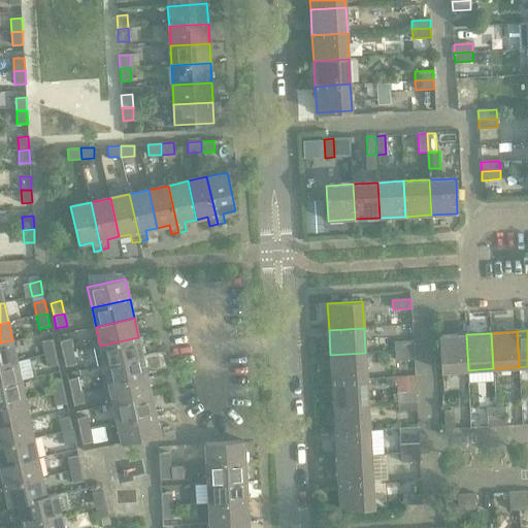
[(468,370),(466,334),(439,336),(441,371),(468,370)]
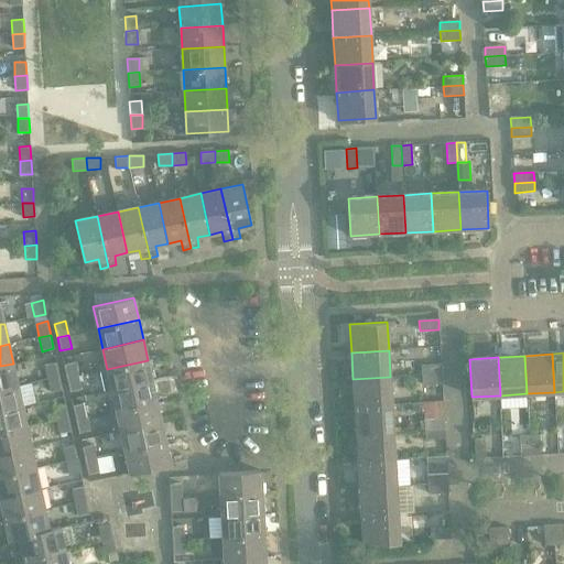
[(148,360),(107,369),(111,390),(152,381),(148,360)]
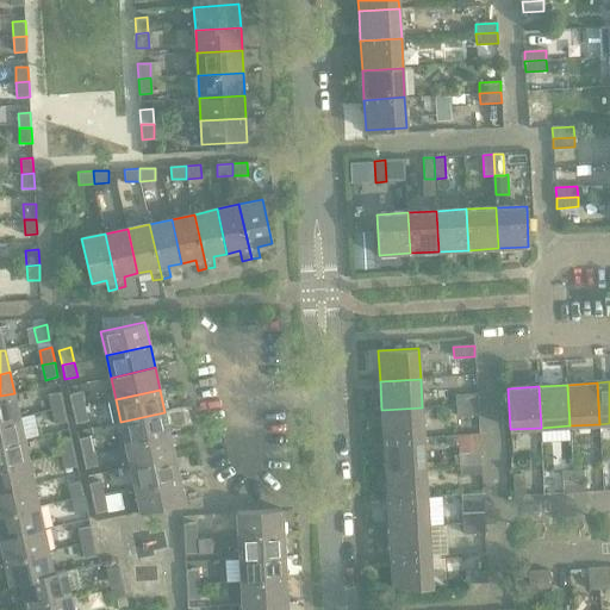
[(49,394),(53,410),(64,408),(61,392),(49,394)]
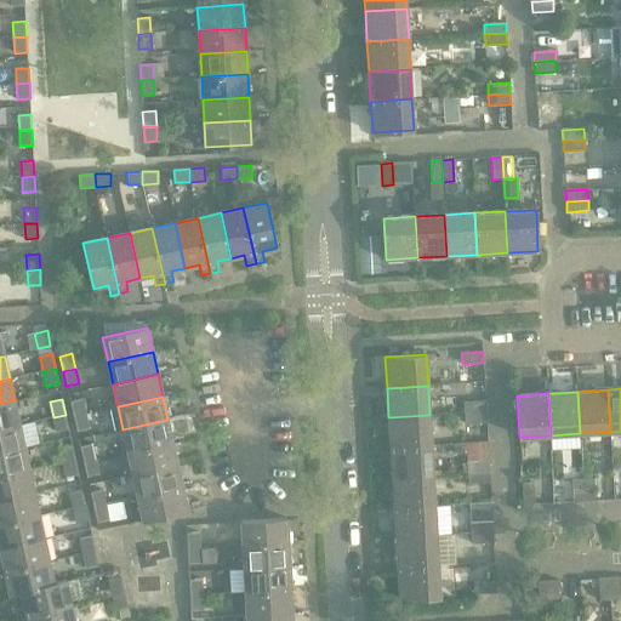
[(69,402),(73,416),(85,414),(81,399),(69,402)]
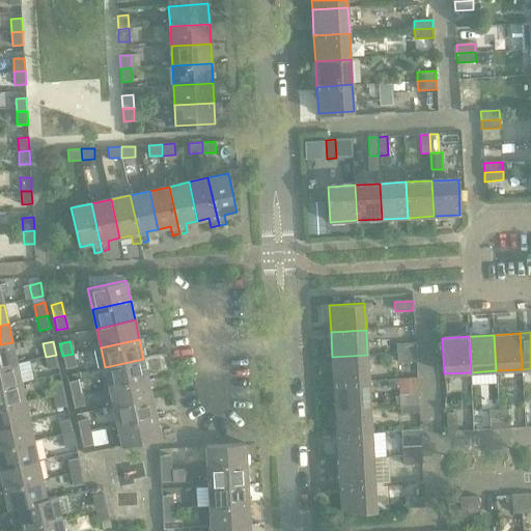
[(0,366),(17,363),(12,342),(0,344),(0,366)]
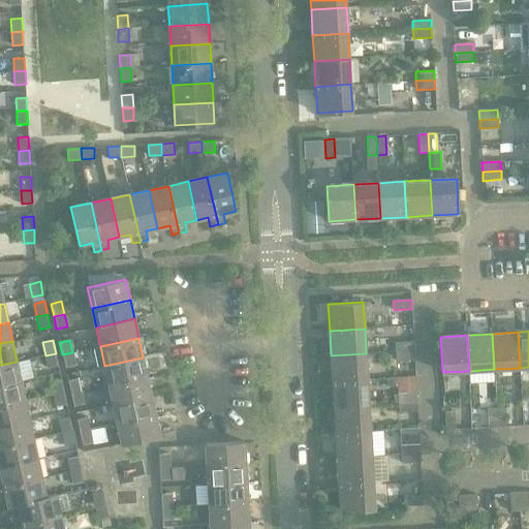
[(395,343),(396,352),(414,351),(413,342),(395,343)]
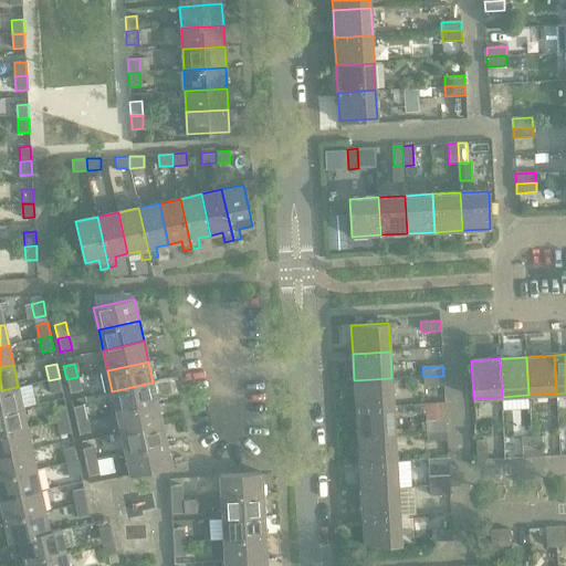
[(443,376),(423,377),(423,386),(443,385),(443,376)]
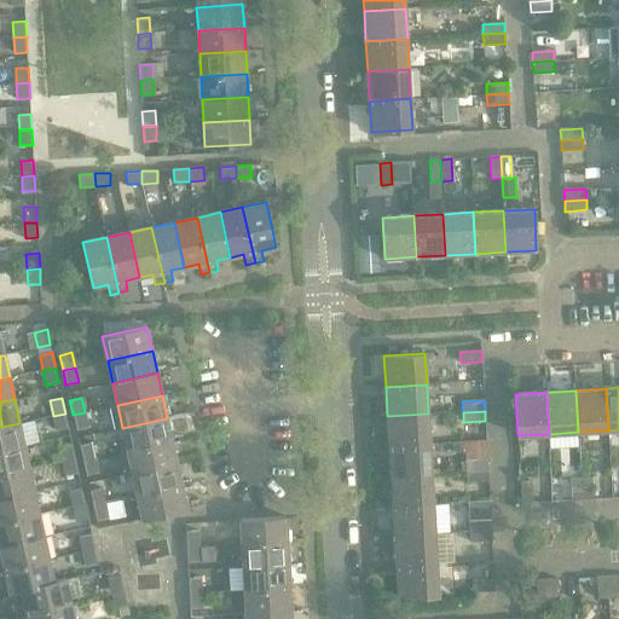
[(85,412),(73,415),(76,431),(88,428),(85,412)]
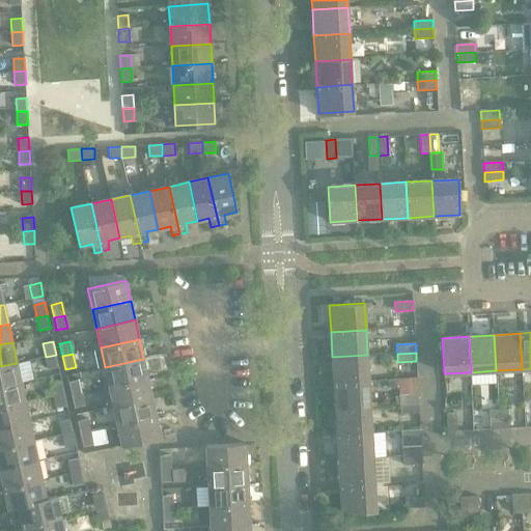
[(56,355),(46,357),(48,369),(58,367),(56,355)]
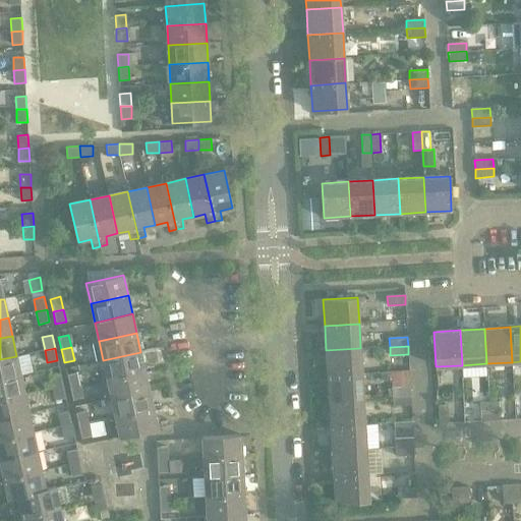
[(360,348),(326,350),(328,375),(362,373),(360,348)]
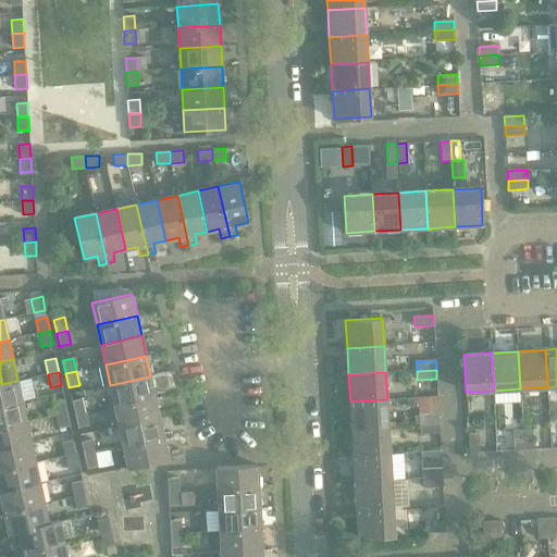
[(150,376),(110,385),(114,406),(155,397),(150,376)]
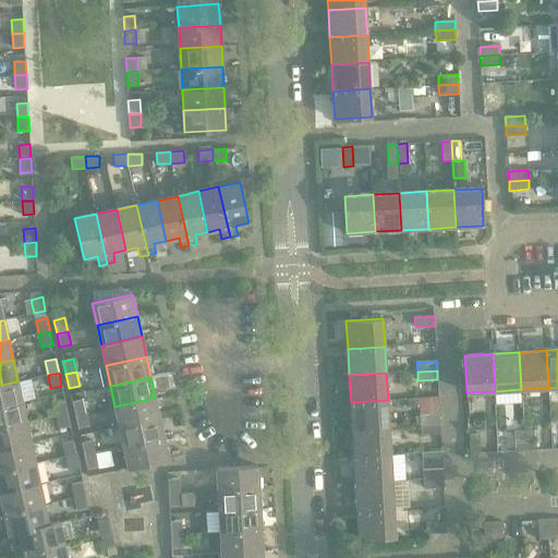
[(17,381),(0,385),(0,407),(22,402),(17,381)]
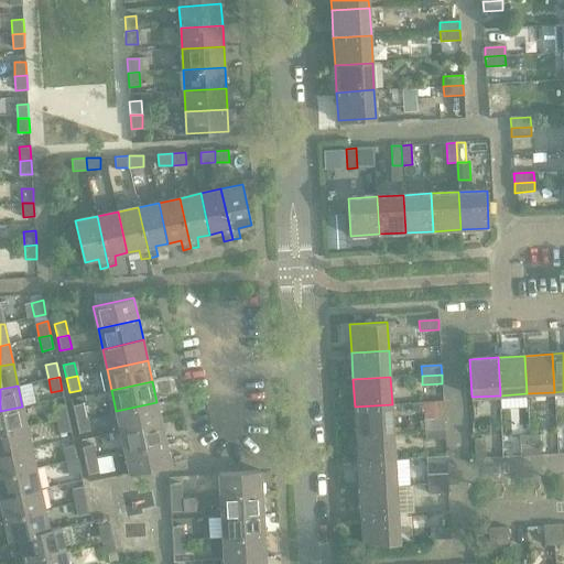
[(156,402),(116,411),(120,432),(161,422),(156,402)]
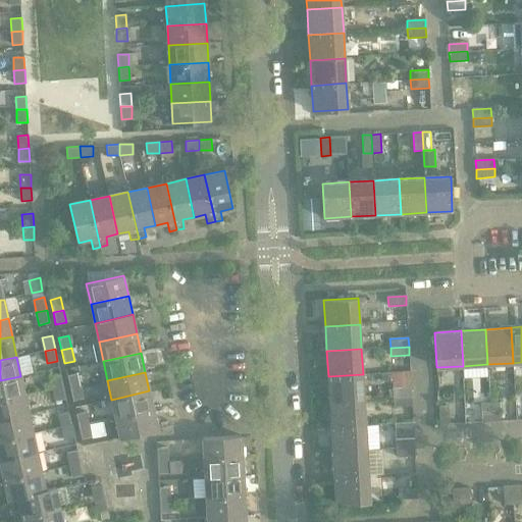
[(66,376),(69,388),(80,386),(77,373),(66,376)]
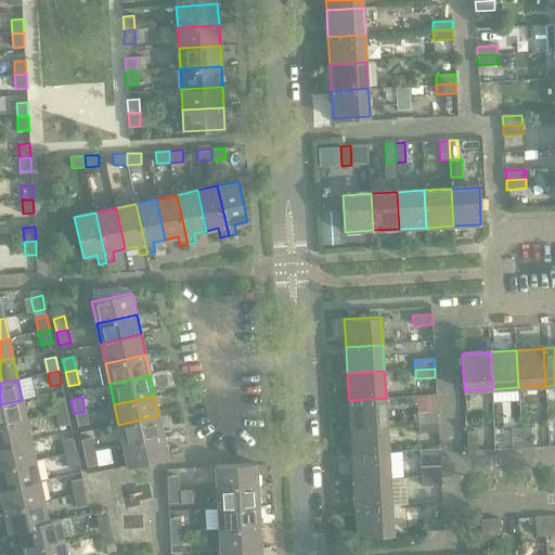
[(53,400),(56,414),(67,411),(64,398),(53,400)]
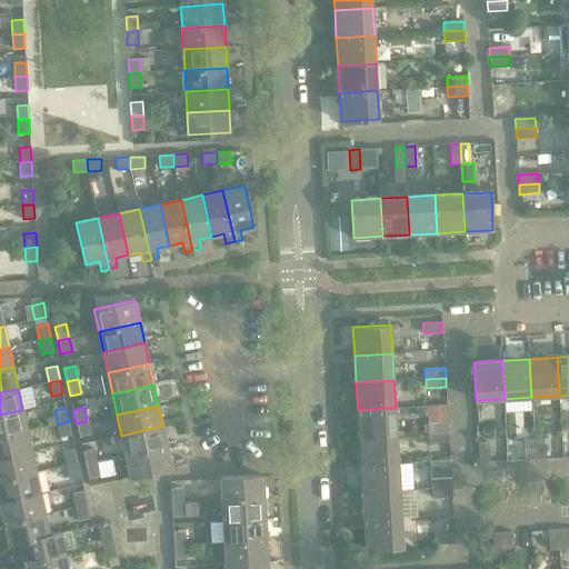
[(396,408),(358,410),(359,438),(397,436),(396,408)]
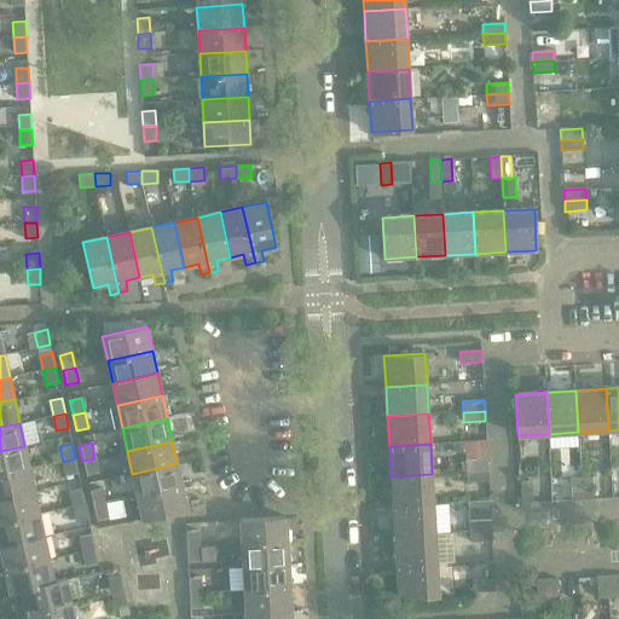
[(0,474),(30,469),(24,446),(0,451),(0,474)]
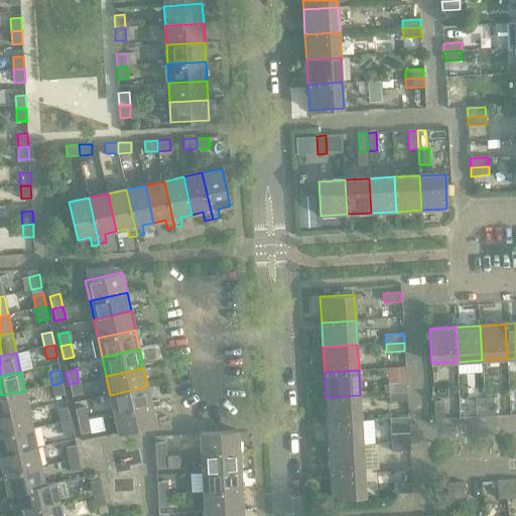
[(62,382),(52,385),(54,397),(66,394),(62,382)]
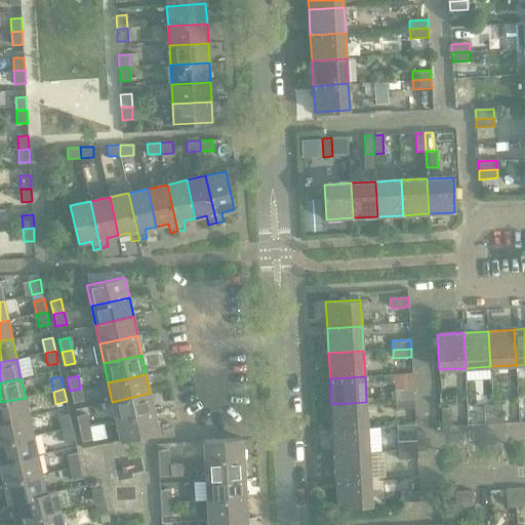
[(80,389),(70,391),(73,403),(83,401),(80,389)]
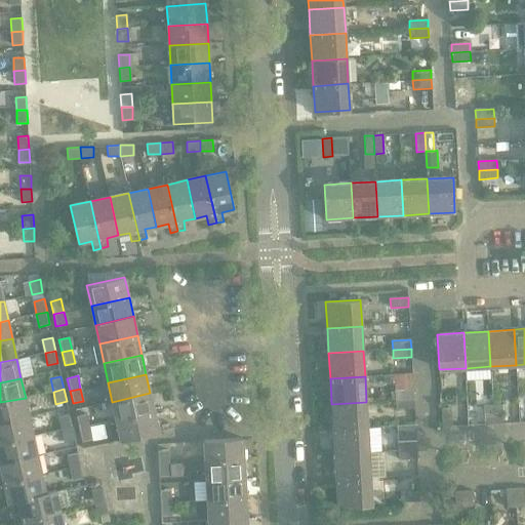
[(395,391),(396,400),(414,399),(413,390),(395,391)]
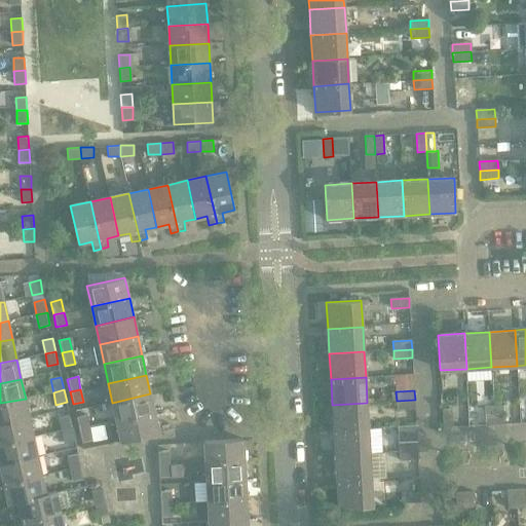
[(150,393),(112,403),(117,421),(155,413),(150,393)]
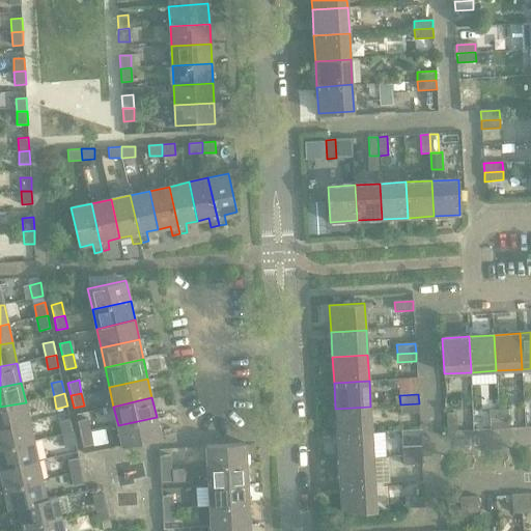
[(26,402),(0,407),(0,427),(30,421),(26,402)]
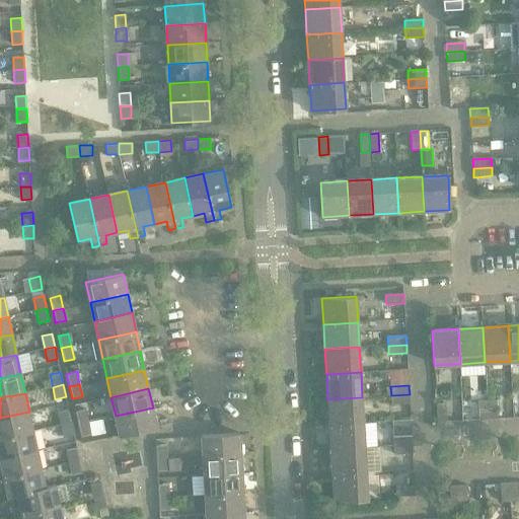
[(410,394),(391,395),(391,404),(410,403),(410,394)]
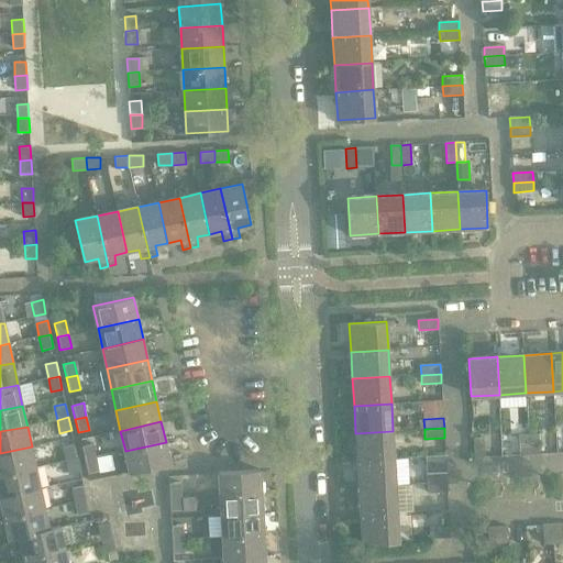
[(393,431),(355,433),(356,461),(395,459),(393,431)]
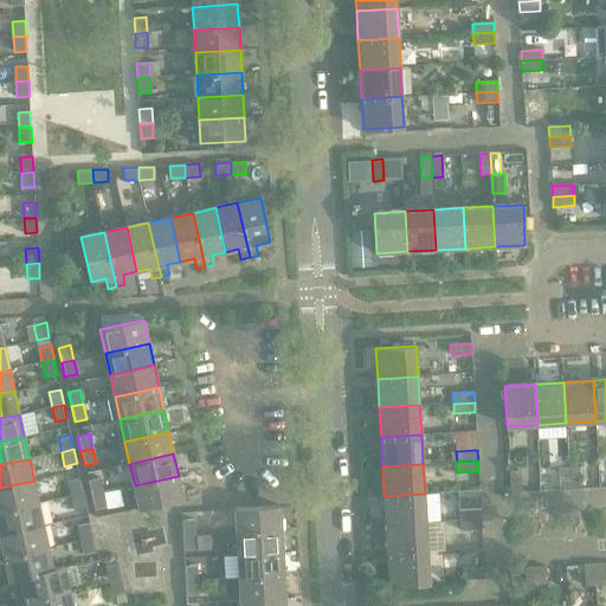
[(571,489),(569,468),(559,469),(560,490),(571,489)]
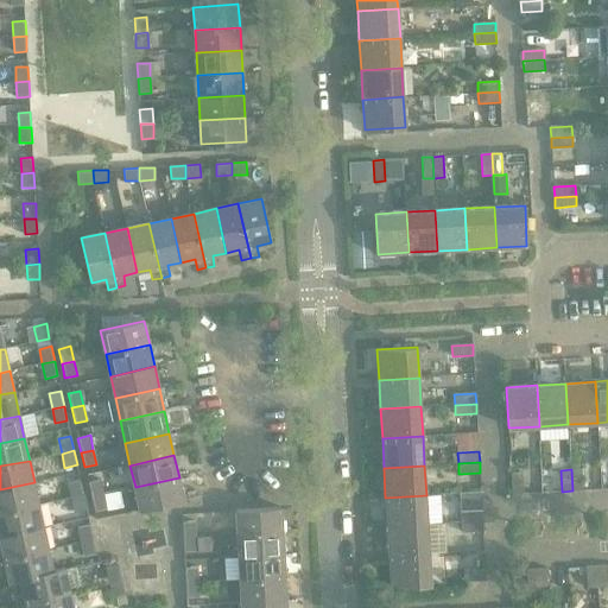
[(581,469),(571,469),(572,491),(582,491),(581,469)]
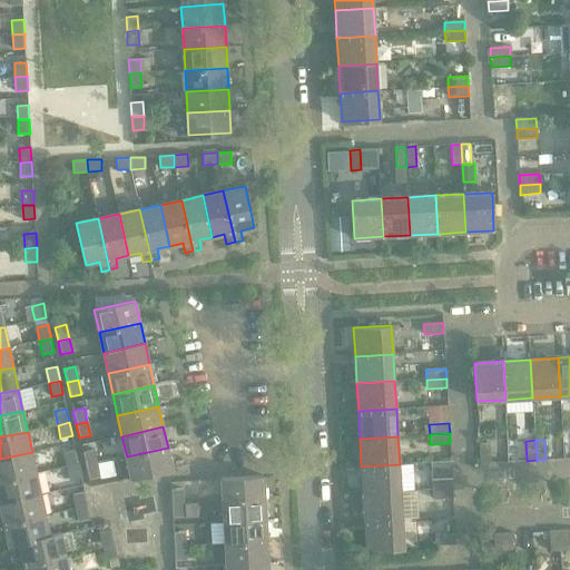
[(489,443),(479,443),(480,463),(490,463),(489,443)]
